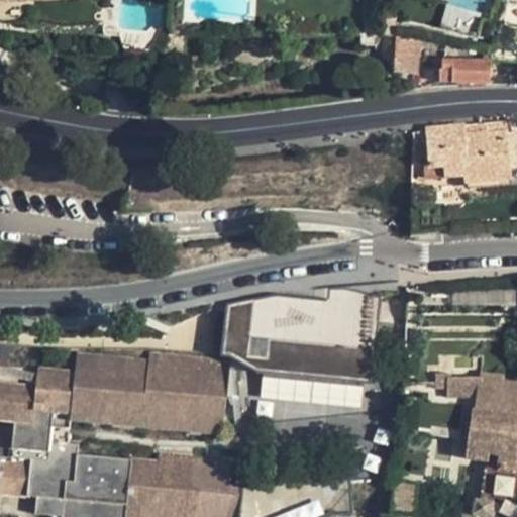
[(27,0),(30,0),(0,0),(0,23),(29,21),(27,0)]
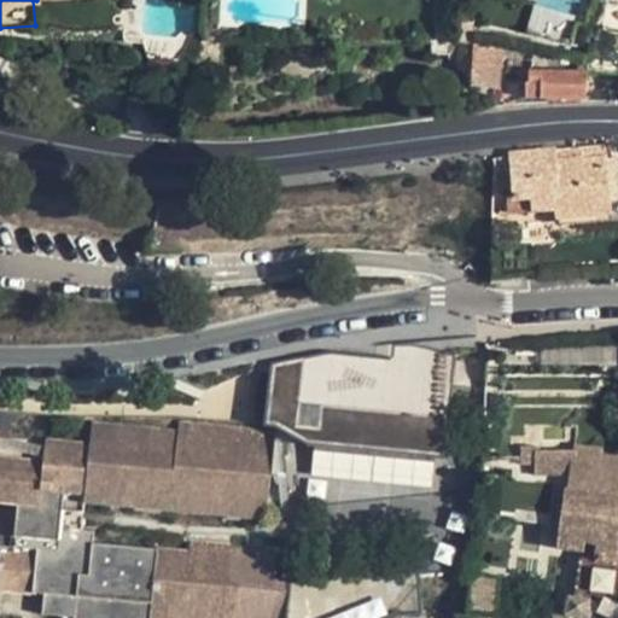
[(617,33),(617,6),(608,5),(604,31),(617,33)]
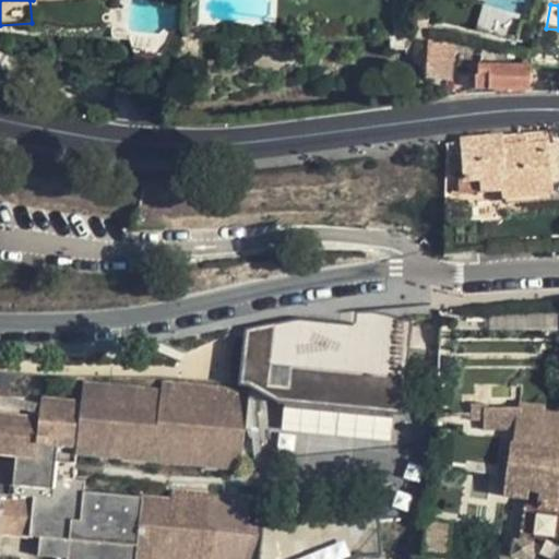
[(452,81),(454,45),(430,40),(429,47),(415,46),(415,62),(429,62),(428,78),(452,81)]
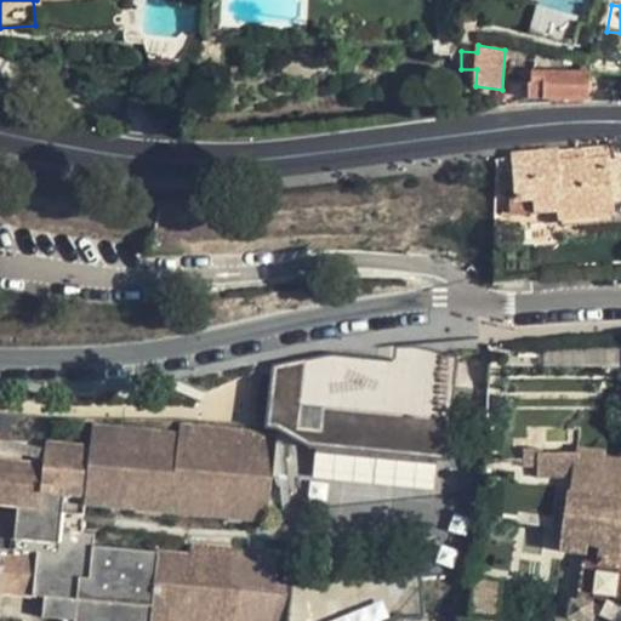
[(590,73),(533,72),(533,83),(530,83),(530,97),(587,100),(590,73)]
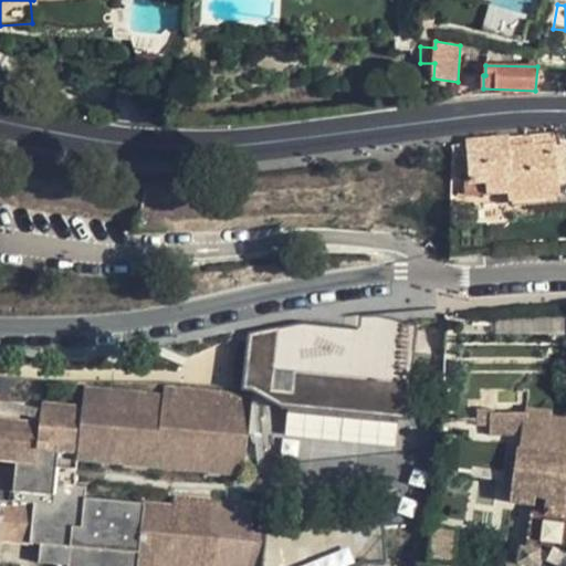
[(510,139),(511,148),(556,145),(555,134),(510,139)]
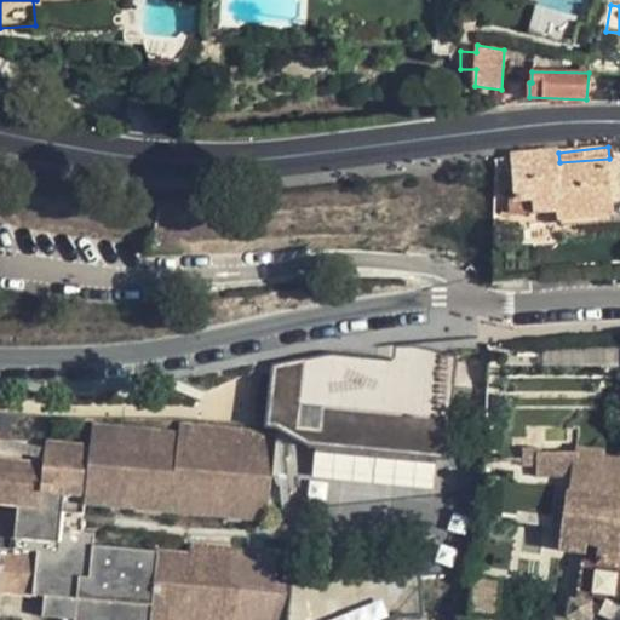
[(613,201),(609,159),(560,162),(558,153),(511,156),(515,194),(516,201),(533,200),(534,208),(534,212),(563,208),(564,217),(614,213),(613,201)]
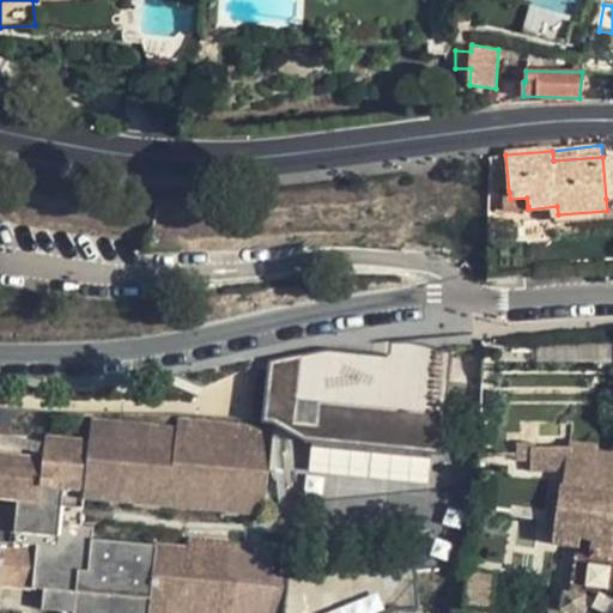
[(612,155),(602,157),(606,199),(612,198),(612,155)]
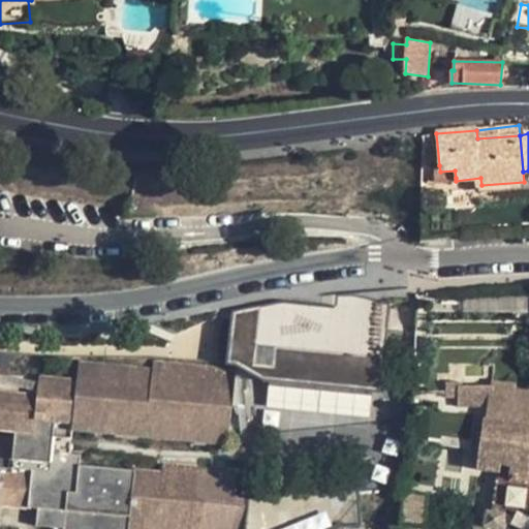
[(282,301),(230,311),(228,359),(260,378),(379,389),(409,385),(410,289),(282,301)]
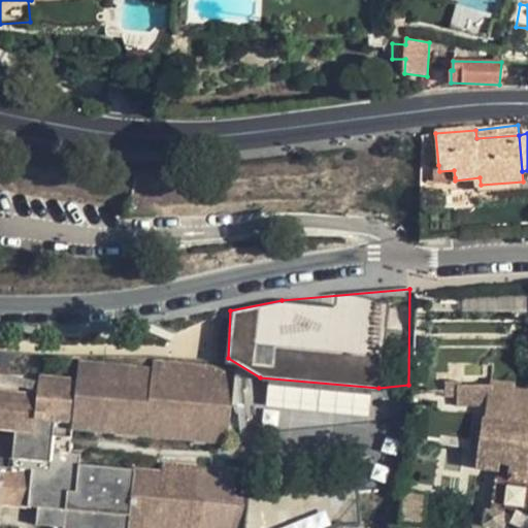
[(152,368),(78,361),(77,380),(72,429),(228,443),(235,368),(153,361),(152,368)]
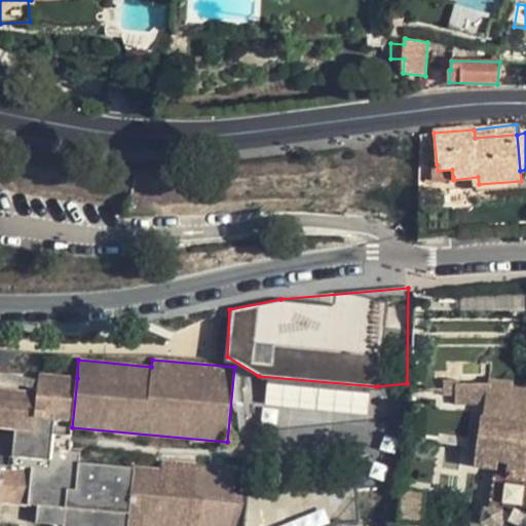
[(15,429),(71,435),(72,427),(77,378),(39,375),(37,392),(0,388),(0,427),(2,428),(15,429)]
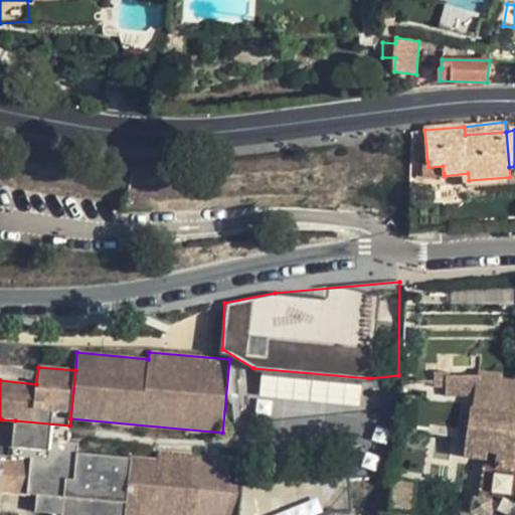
[(446,376),(449,376),(449,372),(435,372),(434,387),(446,387),(446,376)]
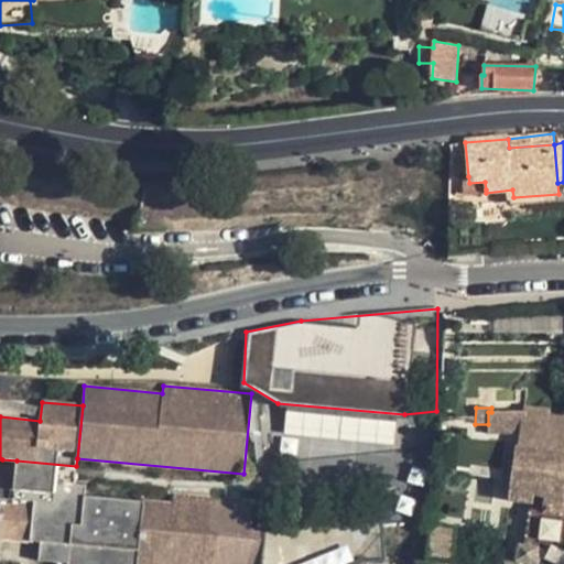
[(521,432),(523,413),(491,412),(488,412),(488,424),(488,432),(521,432)]
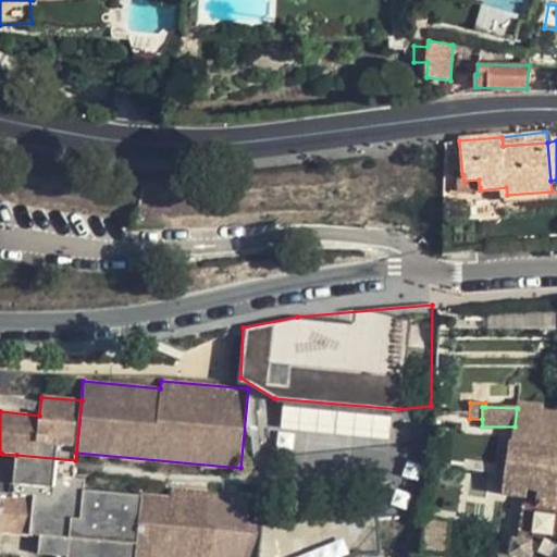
[(552,494),(556,437),(556,411),(517,408),(515,426),(514,440),(508,438),(502,496),(528,499),(528,492),(552,494)]
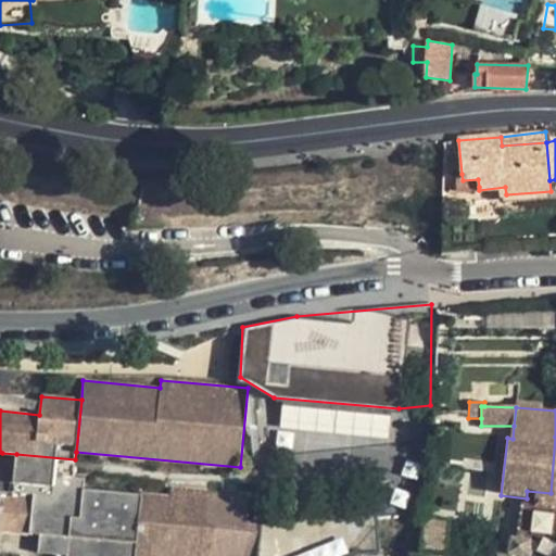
[(16,454),(2,453),(0,483),(0,491),(13,492),(16,454)]
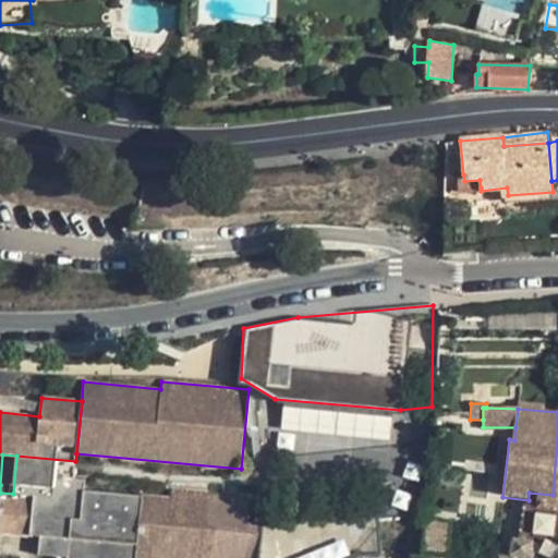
[(135,557),(136,557),(142,557),(256,557),(261,525),(247,524),(250,498),(241,497),(241,495),(171,489),(171,498),(83,490),(84,480),(74,478),(75,461),(16,456),(13,494),(0,493),(0,509),(1,510),(0,532),(40,536),(39,555),(68,557),(135,557)]
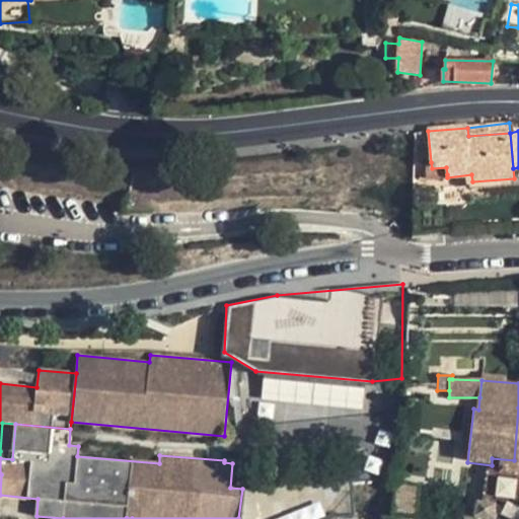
[(496,518),(496,503),(476,501),(474,517),(487,518),(496,518)]
